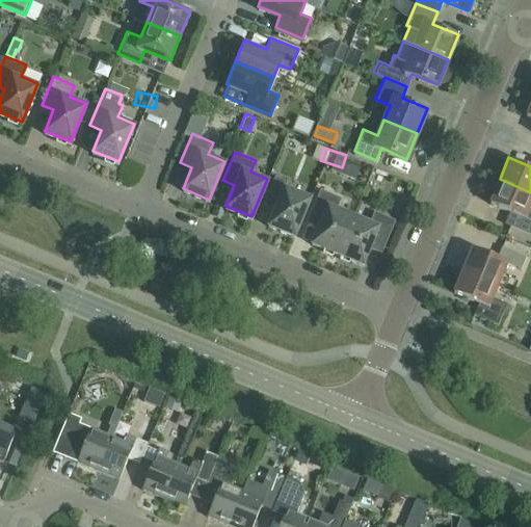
[(268,224),(294,235),(311,196),(285,185),(287,179),(275,174),(266,198),(277,203),(268,224)]
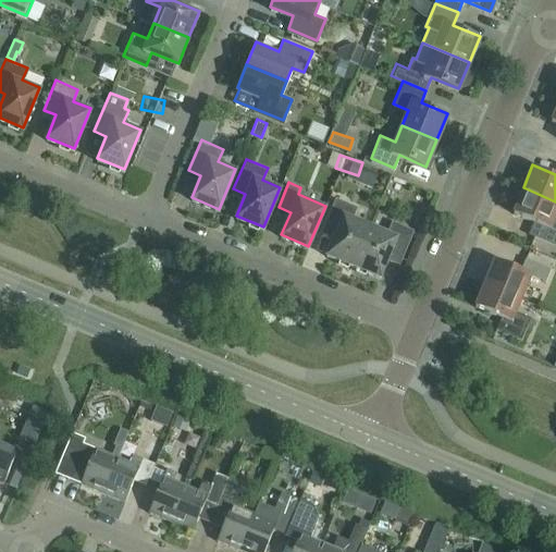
[(555,228),(551,225),(555,212),(555,201),(523,187),(514,211),(540,221),(534,234),(555,243),(555,228)]
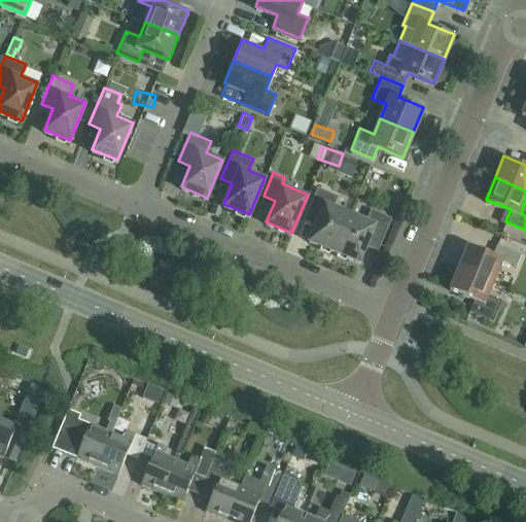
[(309,239),(335,250),(350,212),(334,205),(339,194),(318,185),(306,213),(317,218),(309,239)]
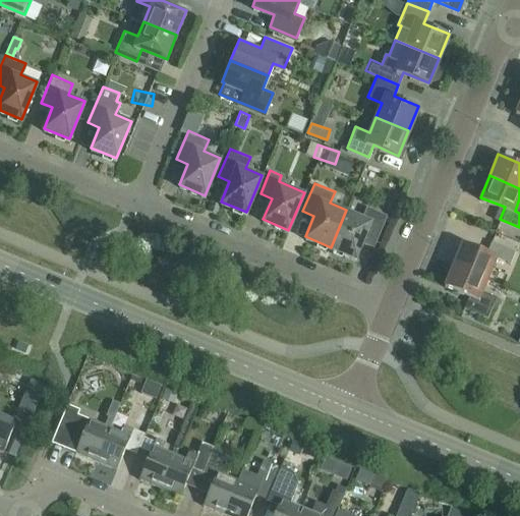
[(362,216),(346,210),(331,247),(355,258),(364,237),(376,241),(387,213),(366,205),(362,216)]
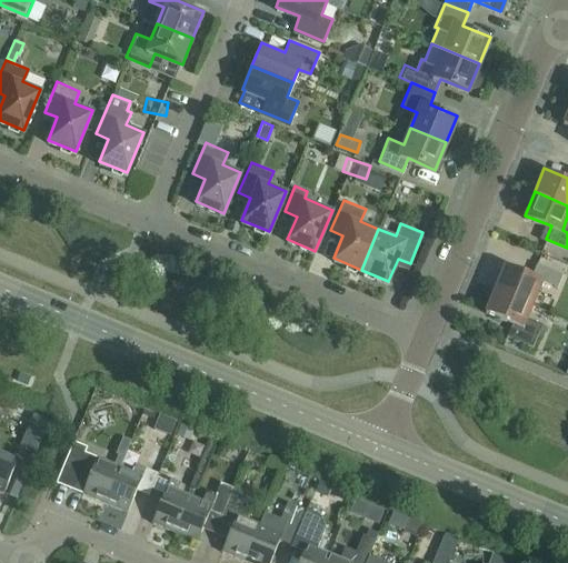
[(495,287),(532,302),(542,279),(557,284),(562,271),(537,261),(531,273),(505,262),(495,287)]
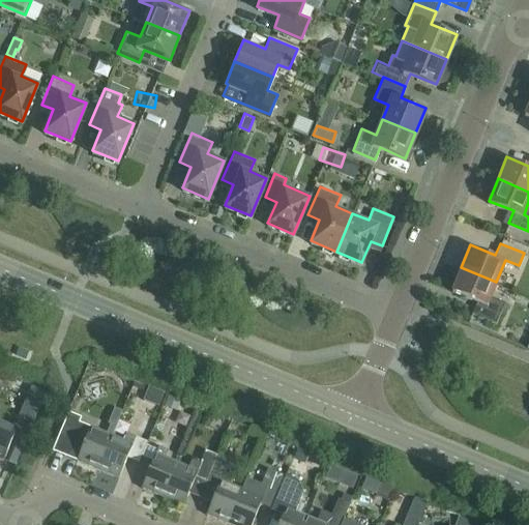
[(491,294),(496,282),(461,267),(452,289),(477,299),(472,311),(496,321),(505,300),(491,294)]
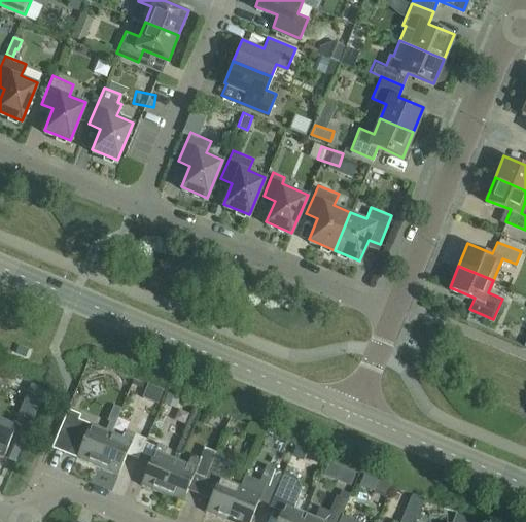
[(168,389),(164,399),(176,405),(180,394),(168,389)]
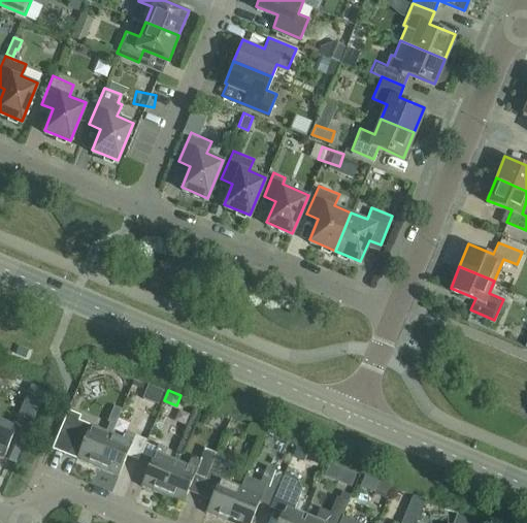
[(76,456),(97,464),(111,431),(78,417),(80,413),(68,407),(57,434),(81,445),(76,456)]
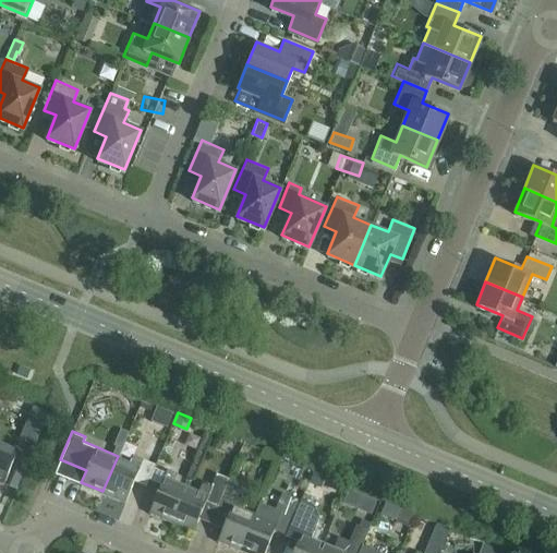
[(148,436),(144,449),(158,455),(164,442),(148,436)]
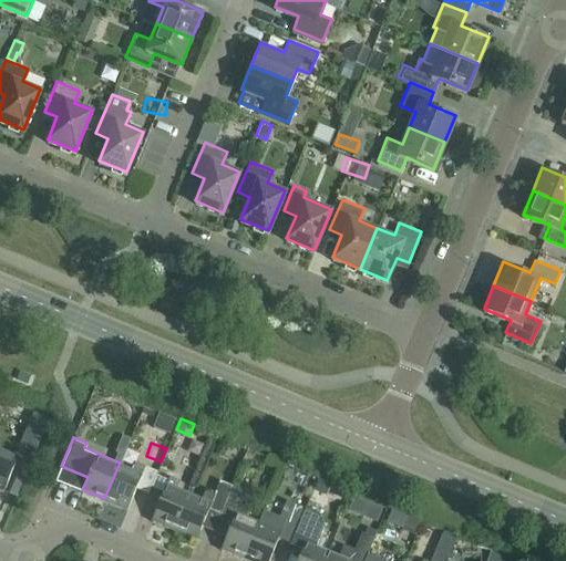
[(0,447),(0,486),(2,488),(11,467),(3,464),(8,452),(0,447)]
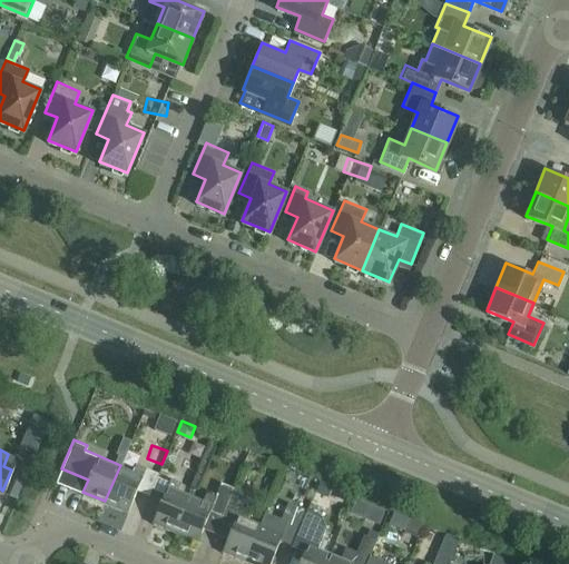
[(133,470),(120,465),(105,501),(128,511),(146,466),(136,462),(133,470)]
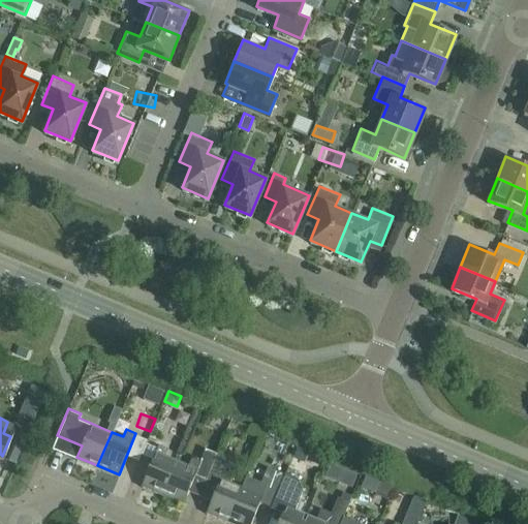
[(162,492),(177,459),(164,454),(167,447),(158,442),(142,484),(162,492)]
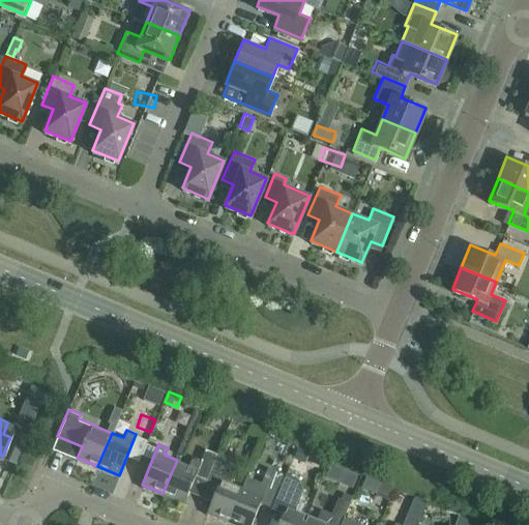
[(297,445),(293,455),(303,459),(306,448),(297,445)]
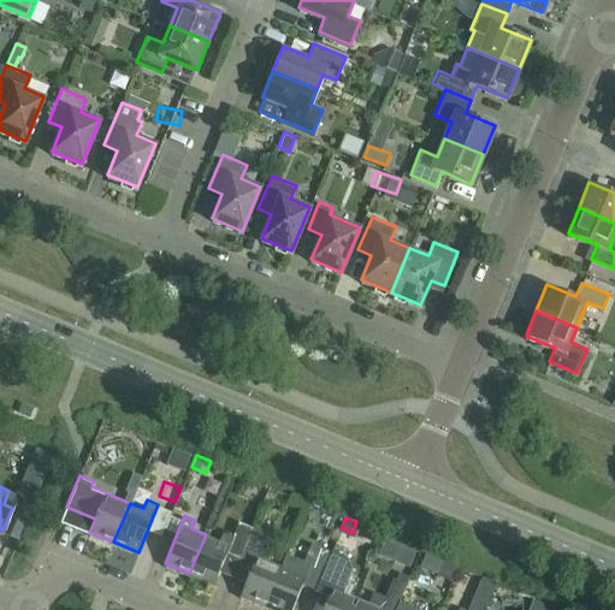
[(219,539),(206,534),(189,573),(214,584),(228,551),(241,556),(253,526),(238,520),(232,534),(223,531),(219,539)]
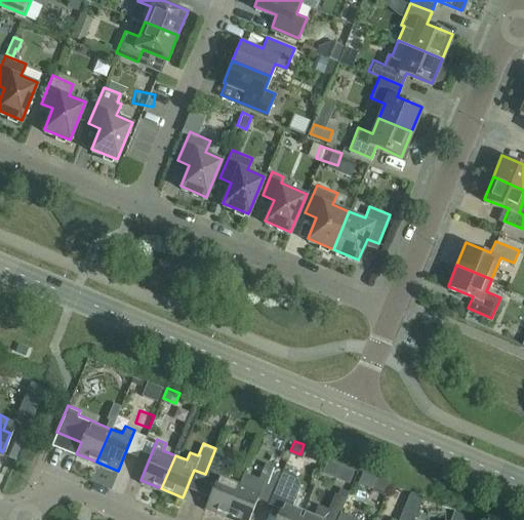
[(226,515),(240,482),(228,477),(231,470),(223,466),(228,453),(215,448),(205,474),(216,479),(205,507),(226,515)]
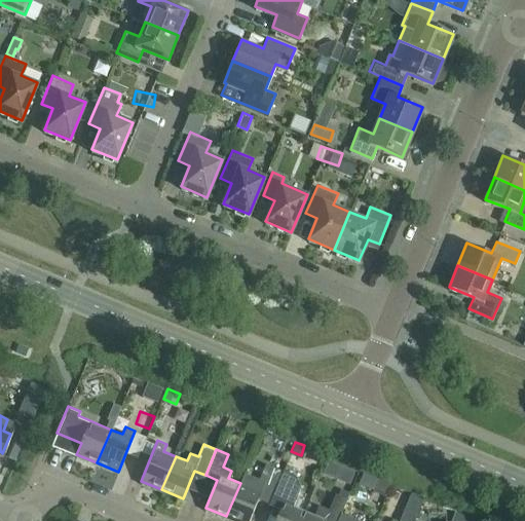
[(240,483),(226,516),(237,520),(248,520),(259,497),(269,503),(284,470),(266,462),(258,481),(255,480),(252,487),(240,483)]
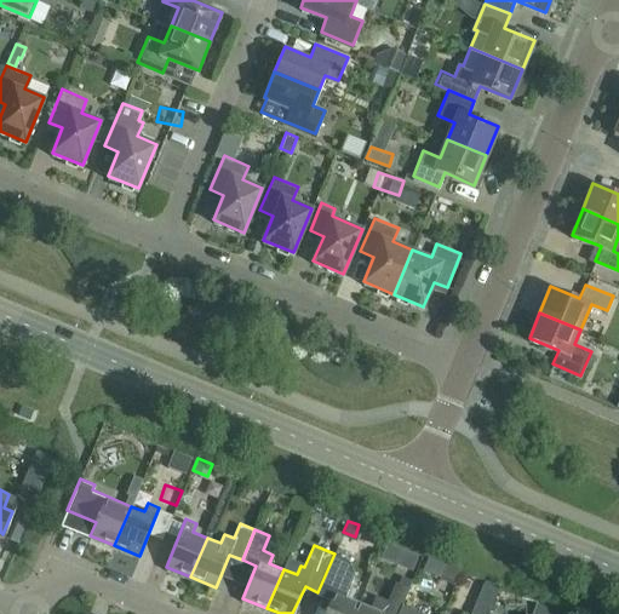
[(324,613),(353,613),(359,601),(345,595),(355,573),(348,558),(334,554),(317,592),(331,598),(324,613)]
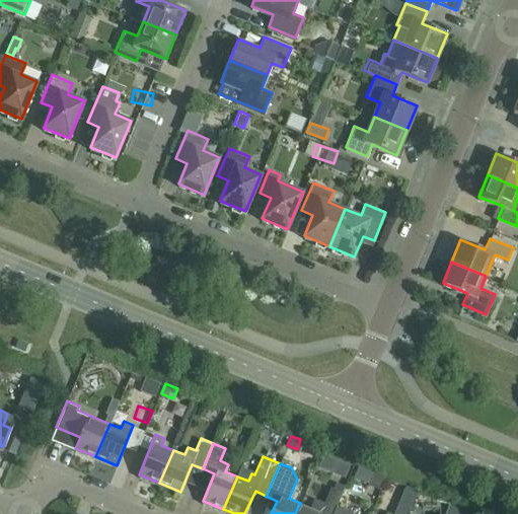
[(368,482),(380,487),(385,474),(373,469),(368,482)]
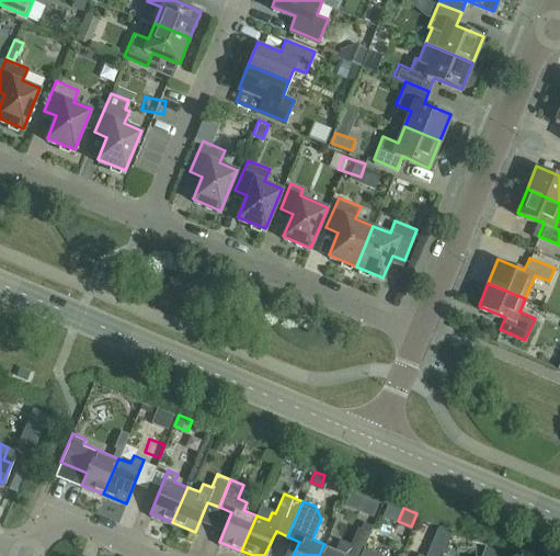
[(364,519),(361,526),(369,530),(373,523),(364,519)]
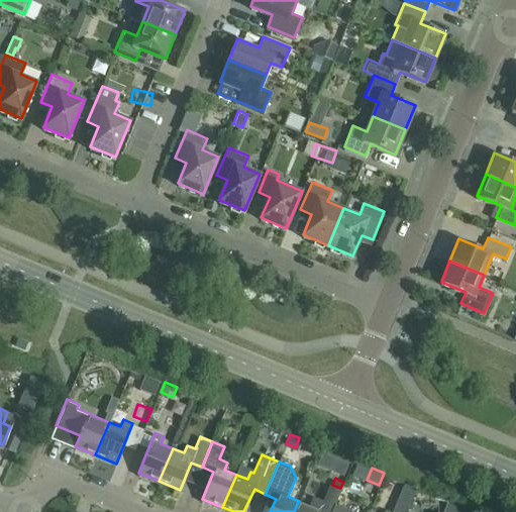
[(309,505),(299,501),(294,511),(331,511),(341,489),(340,488),(332,485),(330,484),(323,500),(313,496),(309,505)]
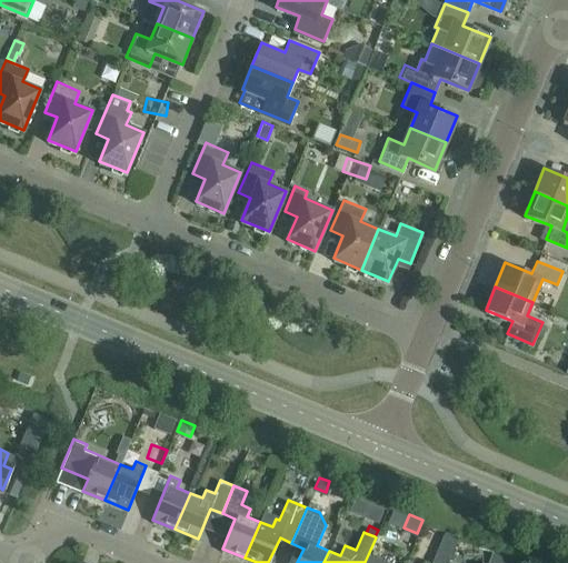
[(438,546),(432,560),(438,562),(446,562),(451,551),(438,546)]
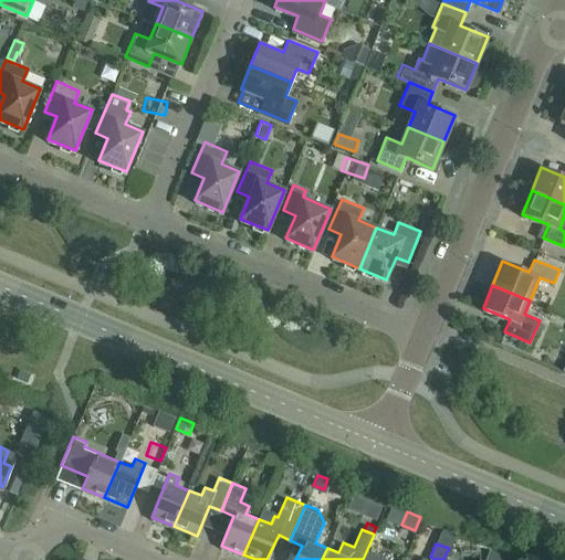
[(491,547),(485,559),(520,559),(491,547)]
